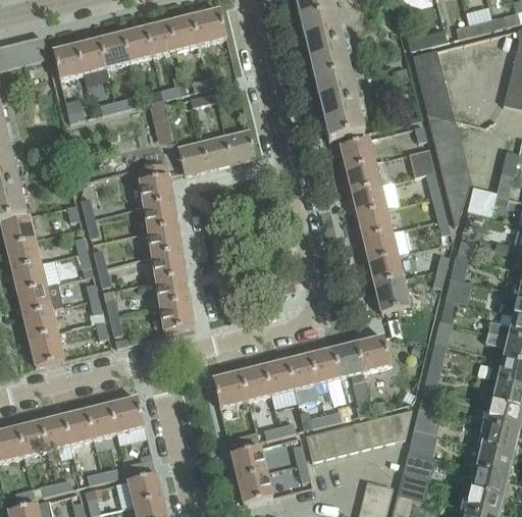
[(294,0),(299,22),(335,14),(331,0),(294,0)]
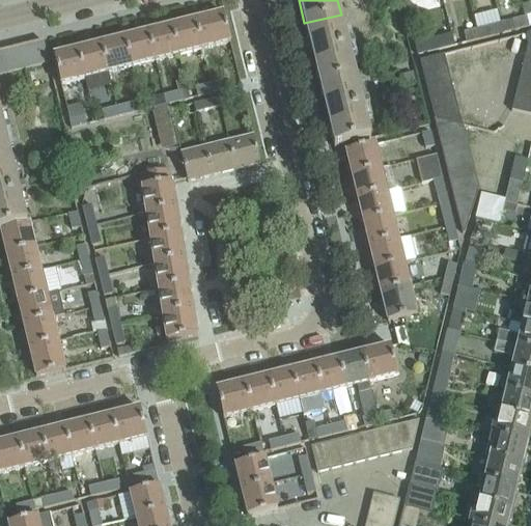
[(525,0),(522,1),(525,12),(524,12),(526,24),(530,22),(530,0),(525,0)]
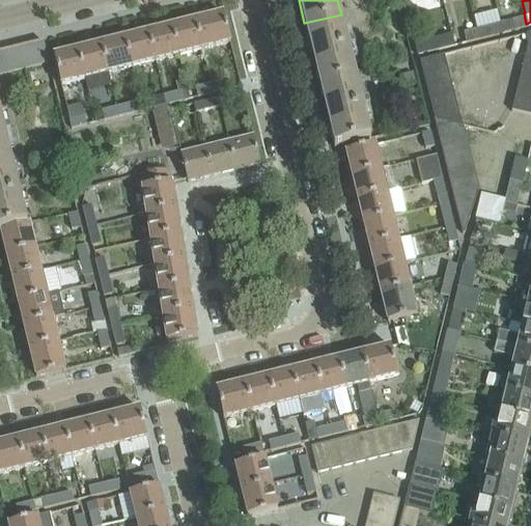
[(230,39),(223,10),(194,17),(201,47),(230,39)]
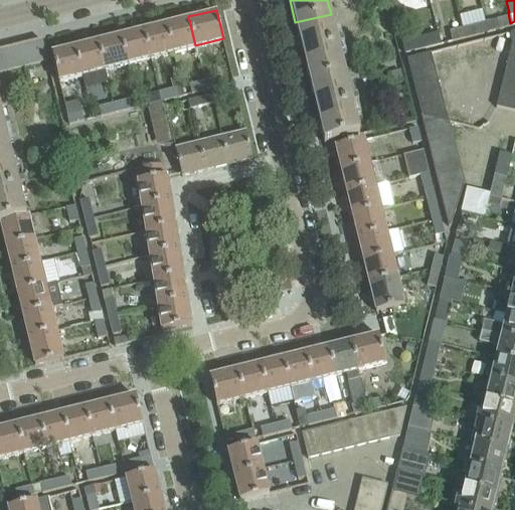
[(508,12),(496,15),(499,25),(510,23),(508,12)]
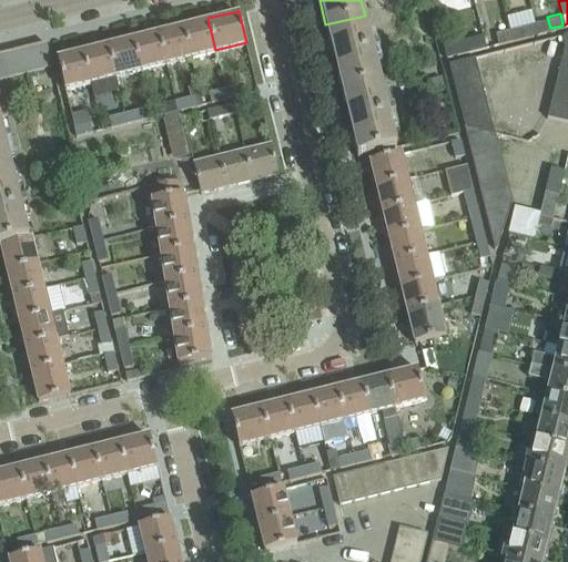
[(368,30),(365,16),(325,24),(332,51),(325,53),(327,59),(378,47),(375,29),(368,30)]
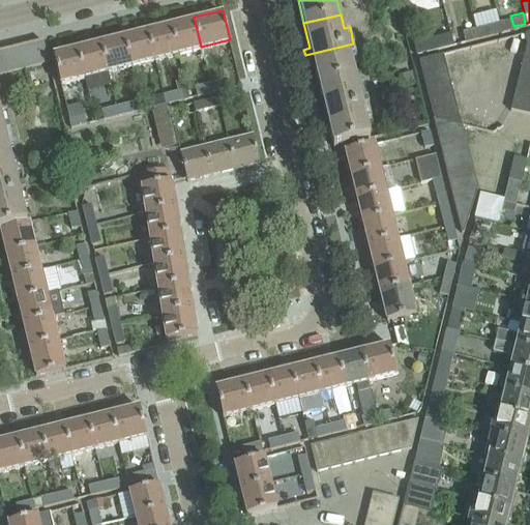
[(201,47),(194,17),(171,23),(178,52),(201,47)]
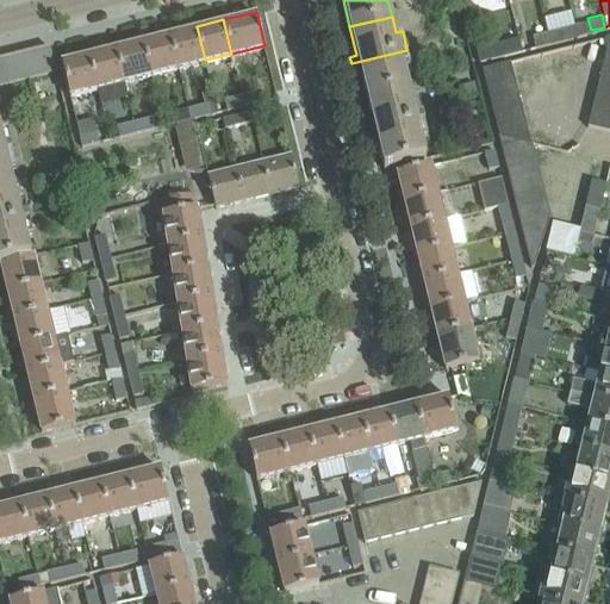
[(574,22),(547,29),(549,41),(577,33),(574,22)]
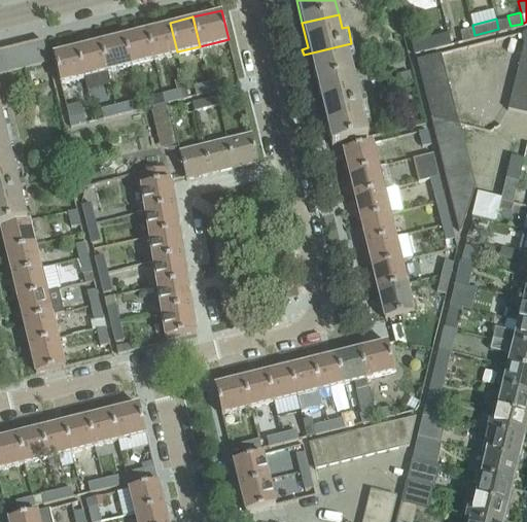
[(177,51),(170,23),(146,28),(153,58),(177,51)]
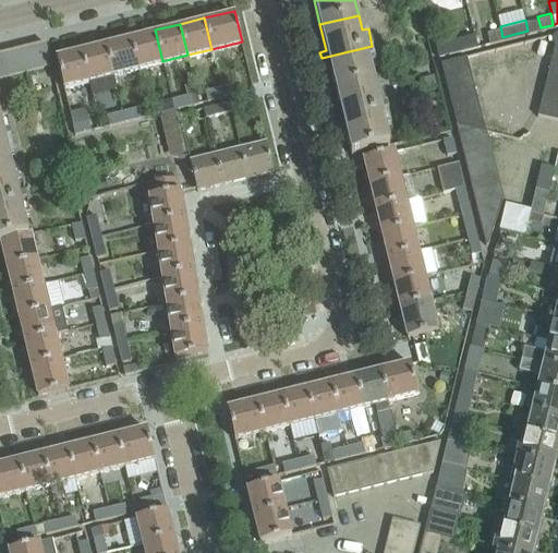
[(502,37),(500,26),(487,29),(489,40),(502,37)]
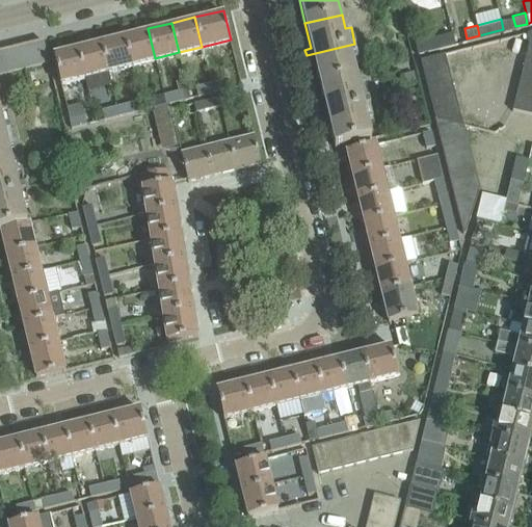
[(155,58),(148,28),(124,34),(131,63),(155,58)]
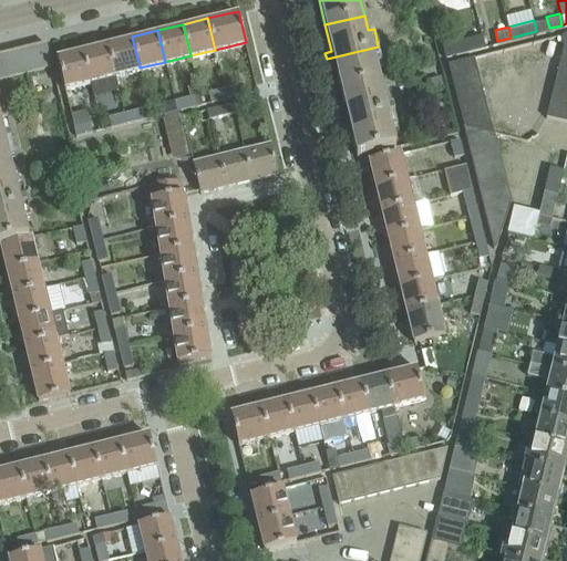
[(140,68),(132,37),(106,42),(114,73),(140,68)]
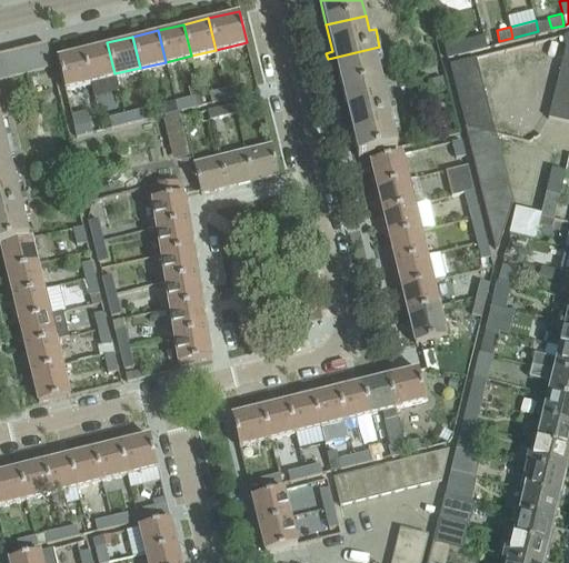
[(485,37),(446,47),(447,54),(486,44),(485,37)]
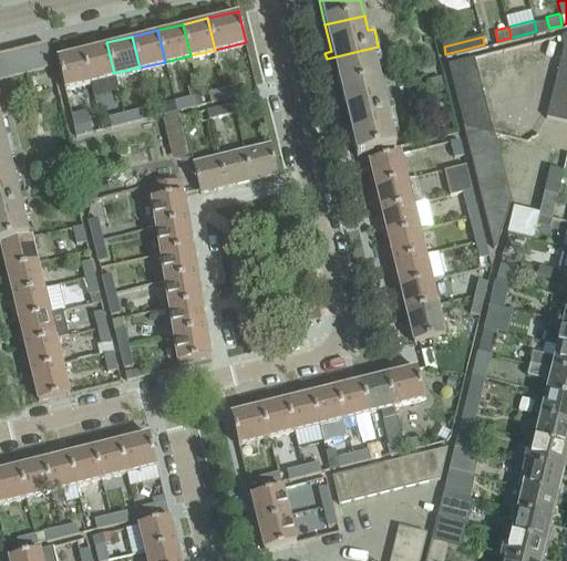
[(51,61),(45,39),(30,43),(35,65),(51,61)]
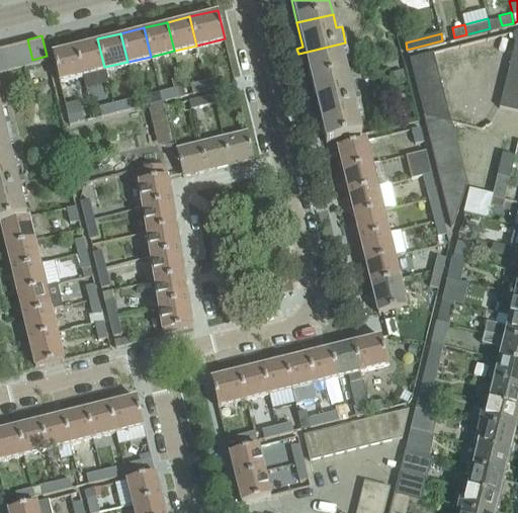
[(104,67),(97,38),(75,45),(82,73),(104,67)]
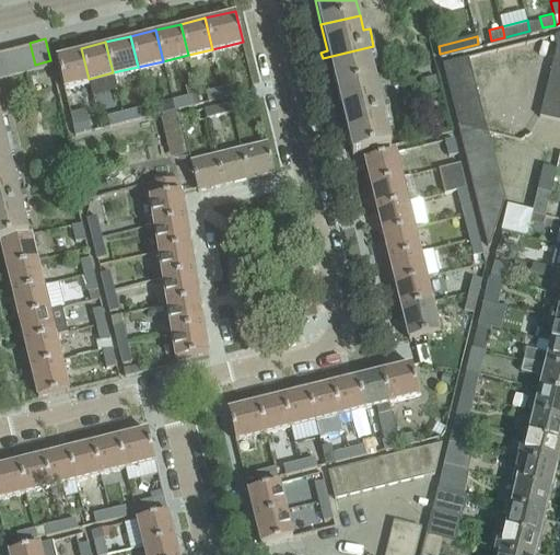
[(35,65),(30,43),(13,46),(20,69),(35,65)]
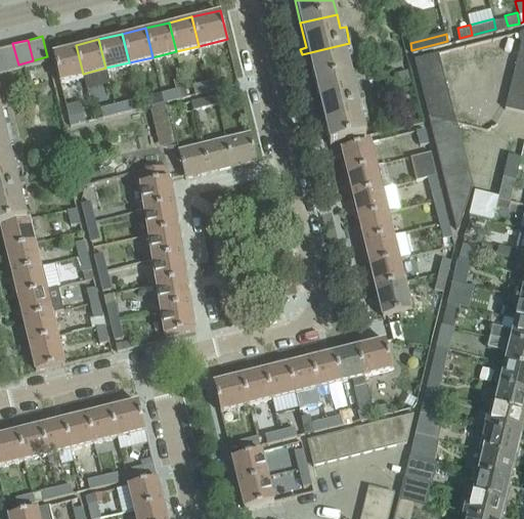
[(18,65),(12,43),(0,46),(0,53),(3,68),(18,65)]
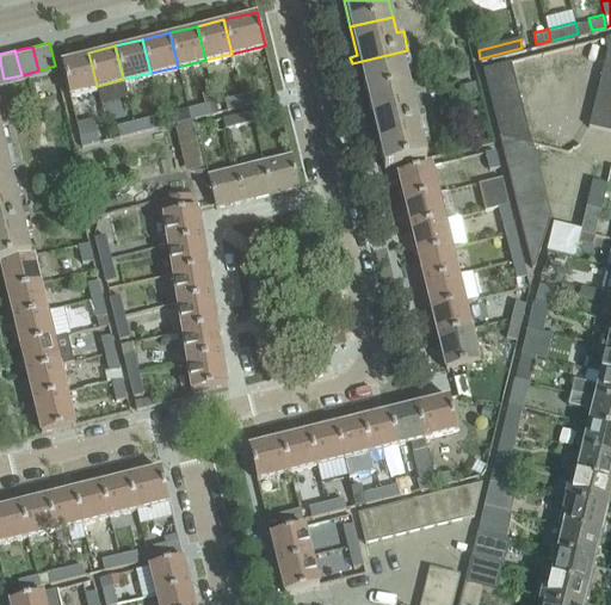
[(412,67),(407,50),(352,63),(353,71),(360,68),(366,97),(409,86),(405,68),(412,67)]
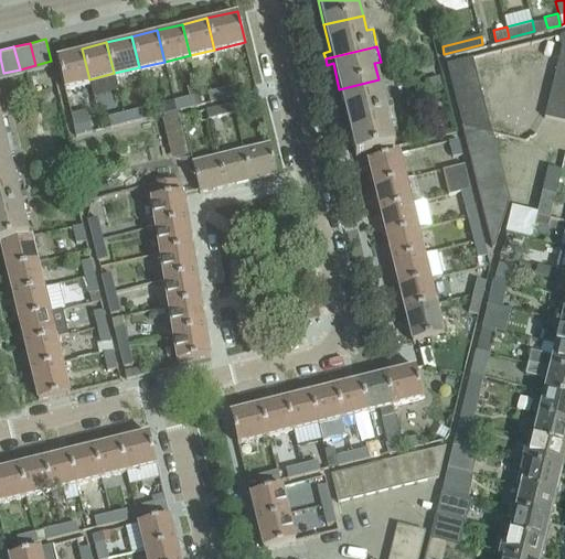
[(82,49),(56,55),(64,85),(89,79),(82,49)]
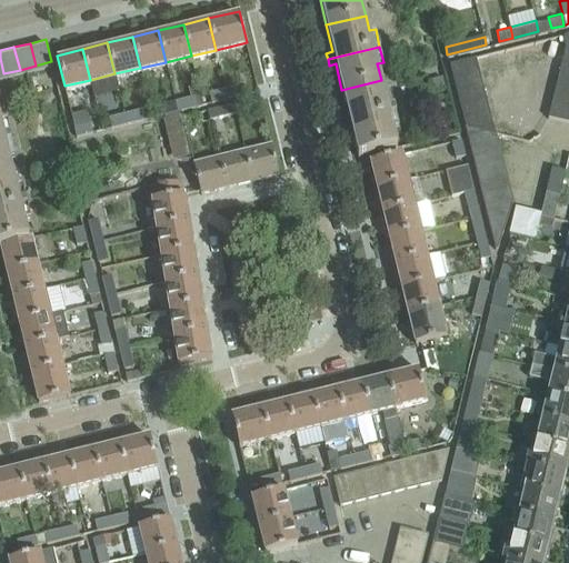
[(481,67),(478,54),(449,62),(452,73),(481,67)]
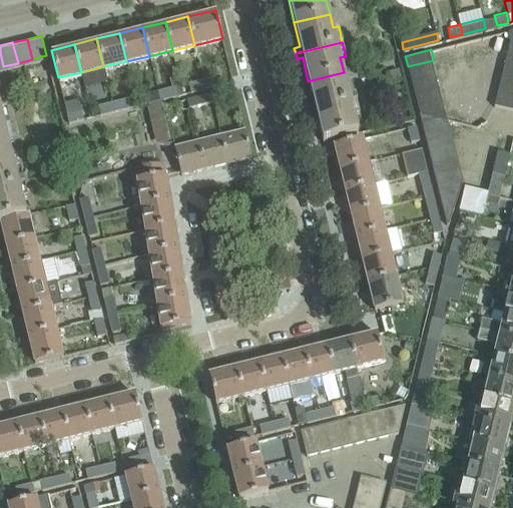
[(512,54),(506,53),(503,65),(512,67),(512,54)]
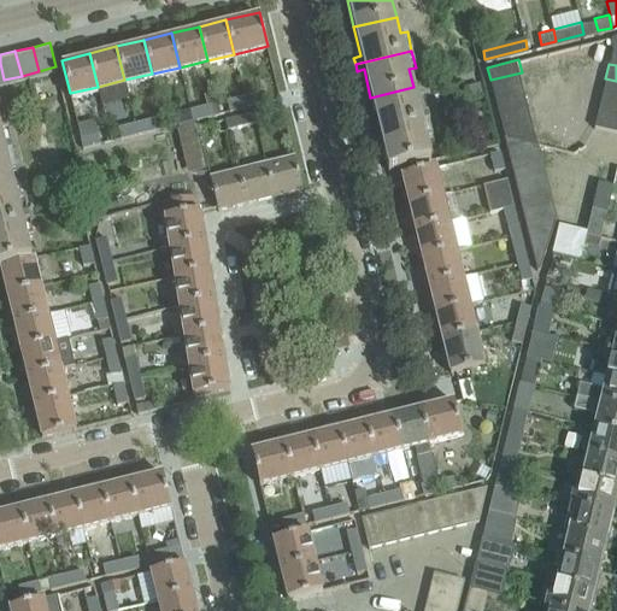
[(524,84),(522,72),(491,80),(494,93),(524,84)]
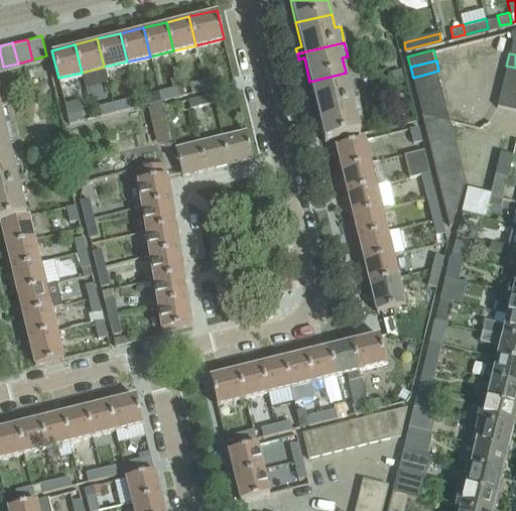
[(515,68),(506,66),(503,79),(515,81),(515,68)]
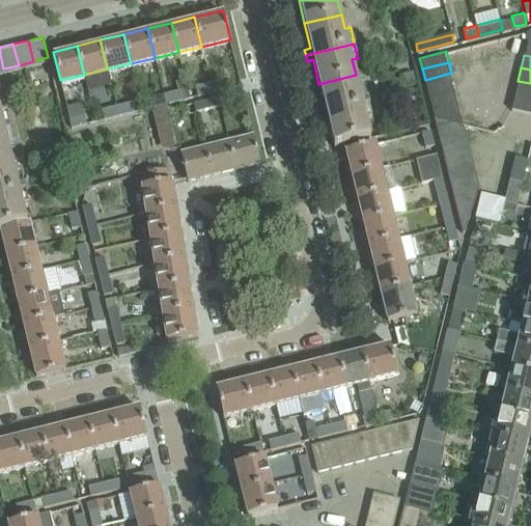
[(451,73),(425,80),(427,90),(454,84),(451,73)]
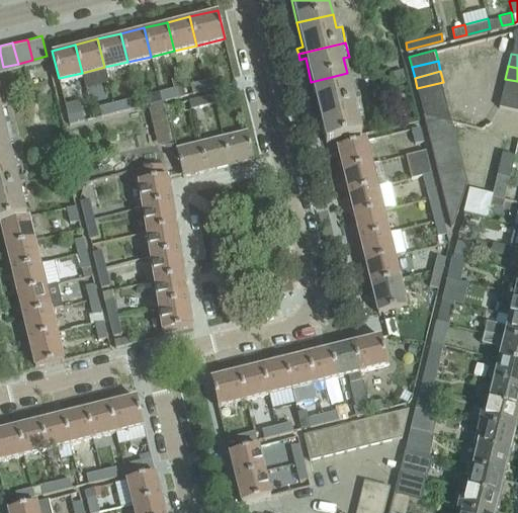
[(350,86),(347,73),(311,82),(317,105),(311,107),(312,113),(360,101),(355,85),(350,86)]
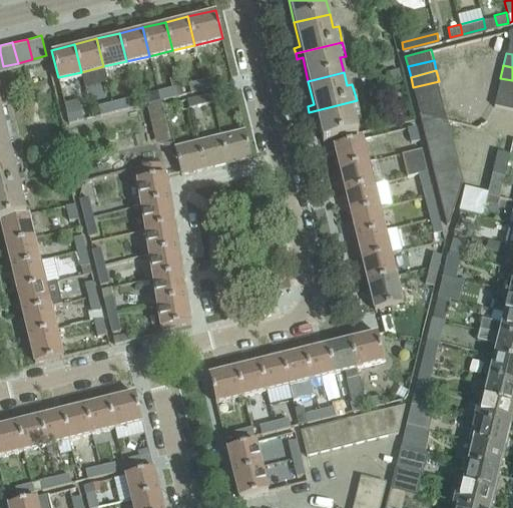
[(159,97),(182,92),(177,73),(169,75),(172,84),(157,88),(159,97)]
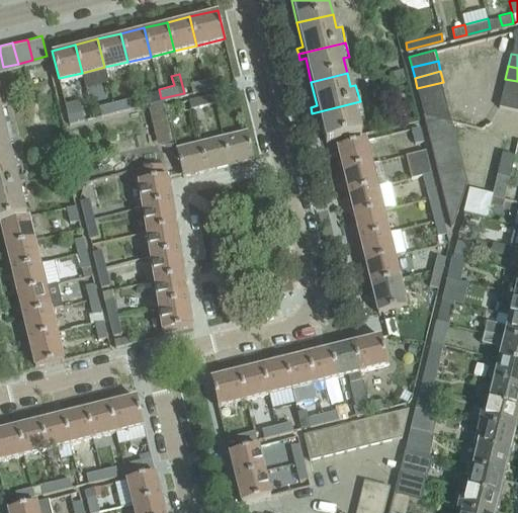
[(222,74),(206,78),(208,87),(224,83),(222,74)]
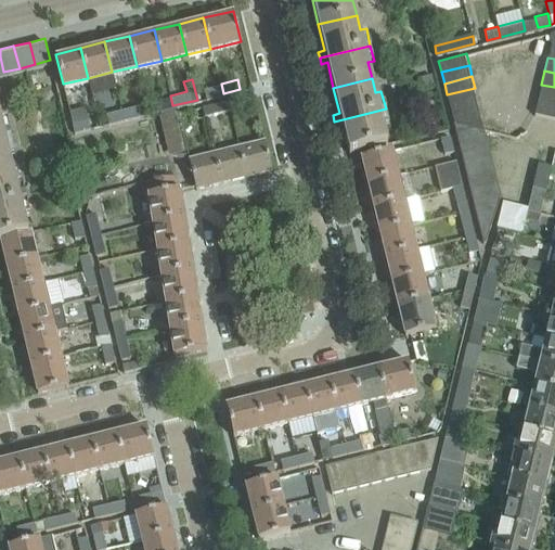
[(223,93),(221,84),(205,88),(207,97),(223,93)]
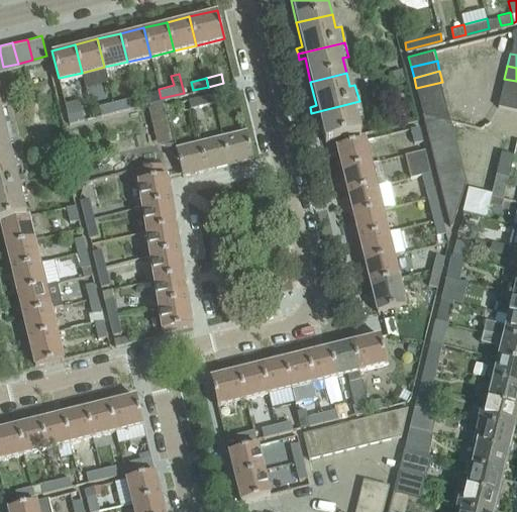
[(516,81),(504,79),(501,91),(516,94),(516,81)]
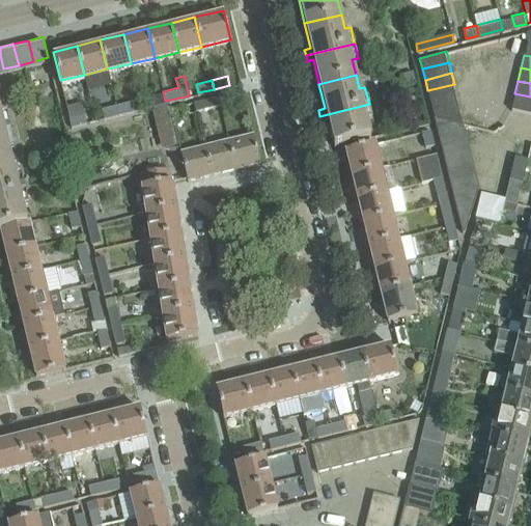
[(454,84),(427,90),(430,102),(456,94),(454,84)]
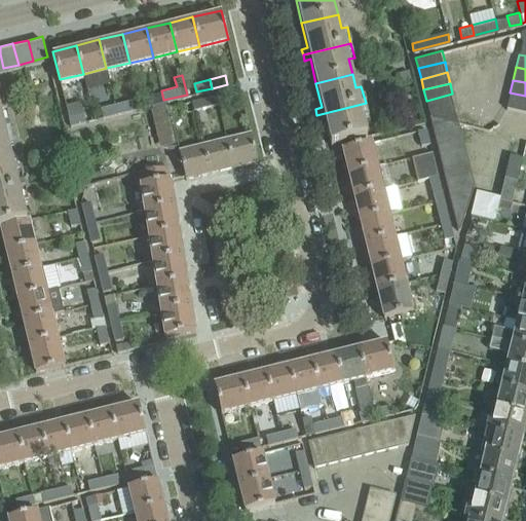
[(163,100),(161,90),(147,95),(149,104),(163,100)]
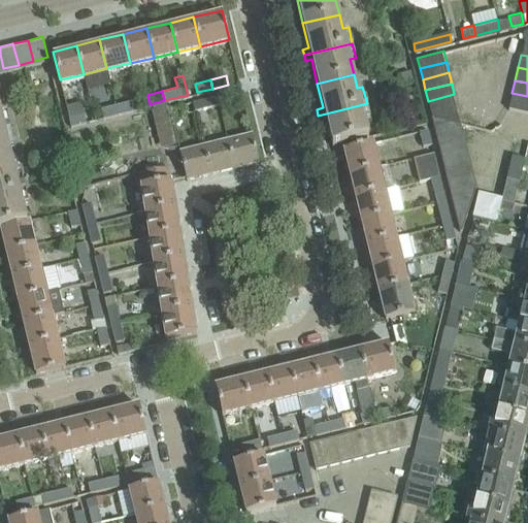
[(220,102),(218,94),(218,93),(193,99),(195,108),(220,102)]
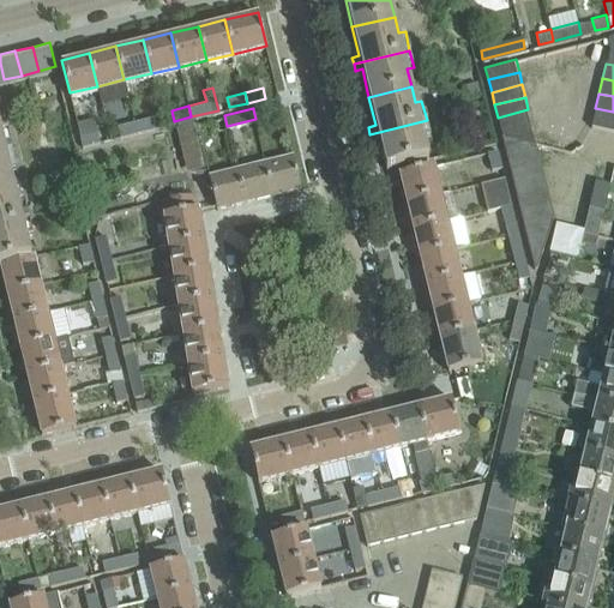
[(613,112),(595,108),(591,124),(599,125),(613,128),(613,112)]
